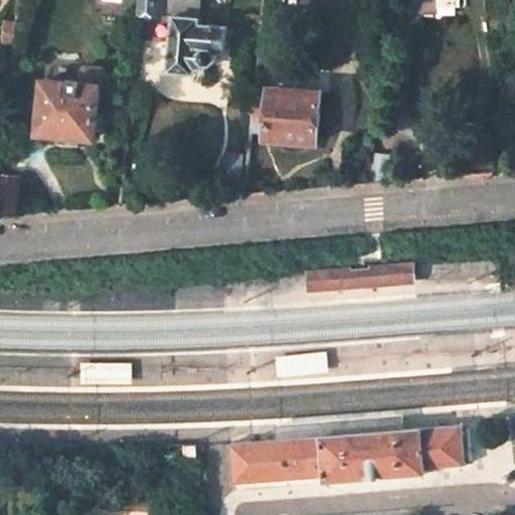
[(161,12),(162,0),(143,0),(142,10),(161,12)]
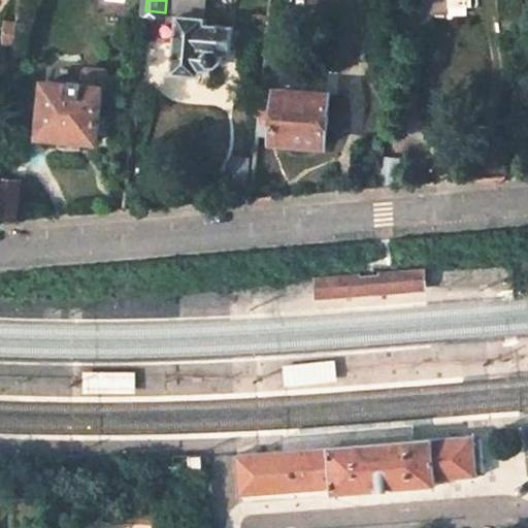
[(231,53),(233,25),(204,23),(205,17),(180,13),(174,70),(200,72),(200,68),(210,69),(211,61),(219,62),(224,56),(223,53),(231,53)]
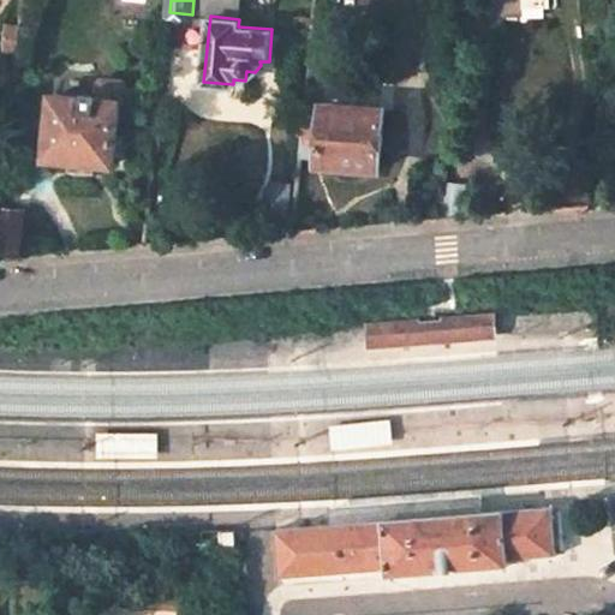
[(112,162),(117,100),(123,94),(125,75),(100,72),(96,72),(94,95),(77,94),(77,97),(52,95),(46,157),(67,159),(65,177),(88,179),(89,161),(112,162)]
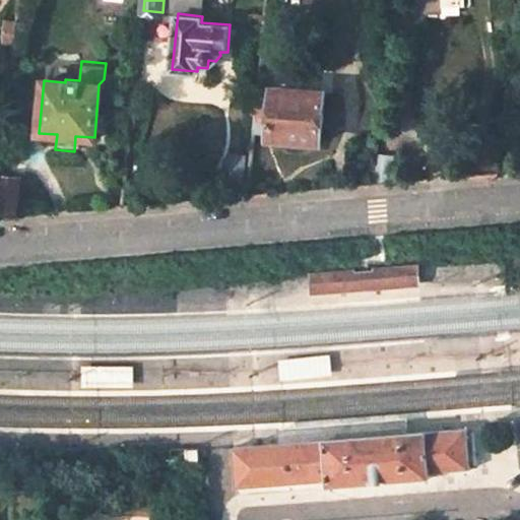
[(270,138),(321,141),(324,91),(311,90),(312,86),(293,85),(293,89),(274,88),(273,93),(258,93),(254,132),(270,134),(270,138)]
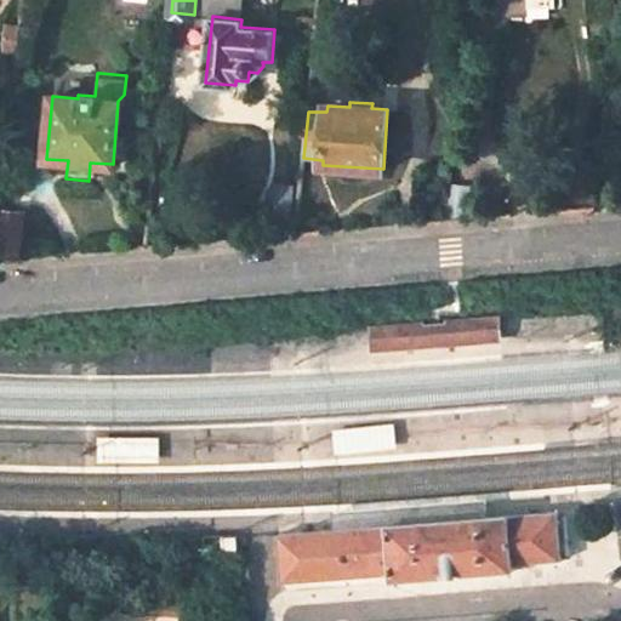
[(0,260),(18,258),(22,214),(1,210),(0,222),(0,260)]
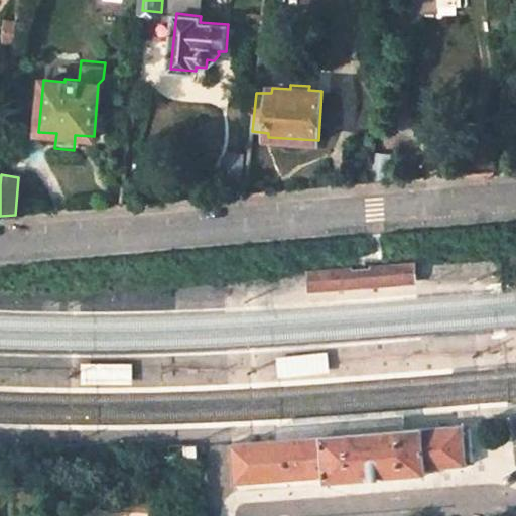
[(380,272),(381,286),(411,283),(410,269),(380,272)]
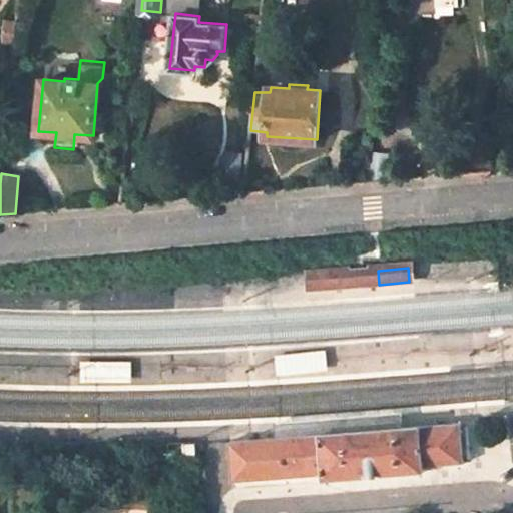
[(337,274),(338,288),(360,286),(379,285),(378,271),(359,272),(337,274)]
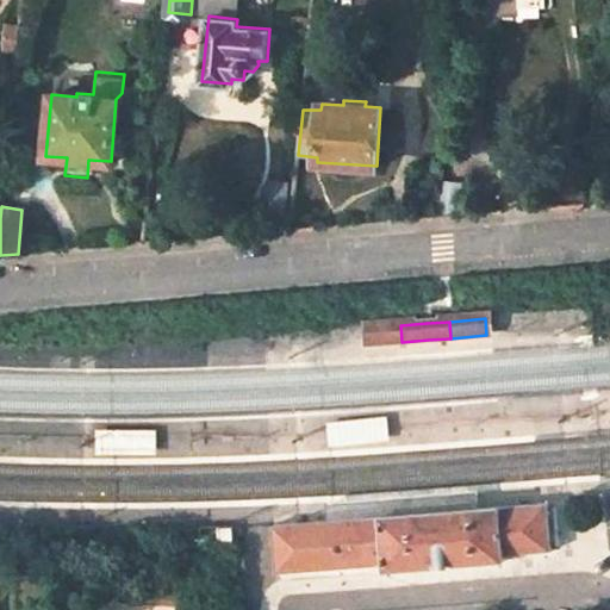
[(363,328),(366,344),(402,342),(400,325),(363,328)]
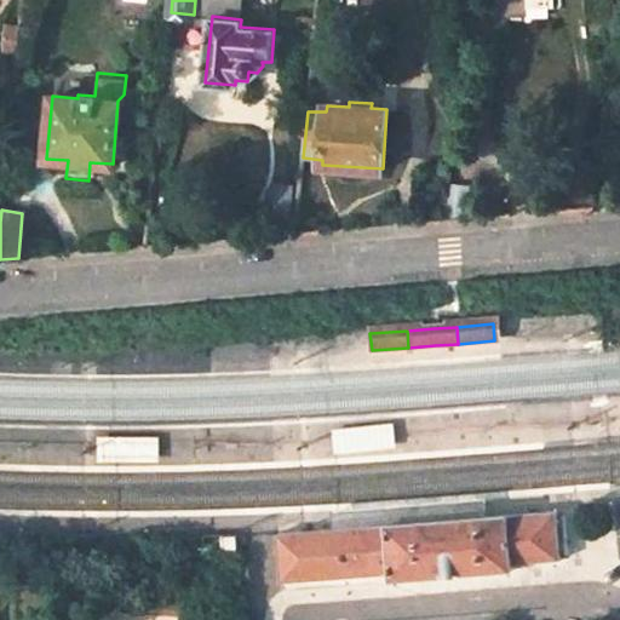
[(392,425),(332,431),(334,453),(395,447),(392,425)]
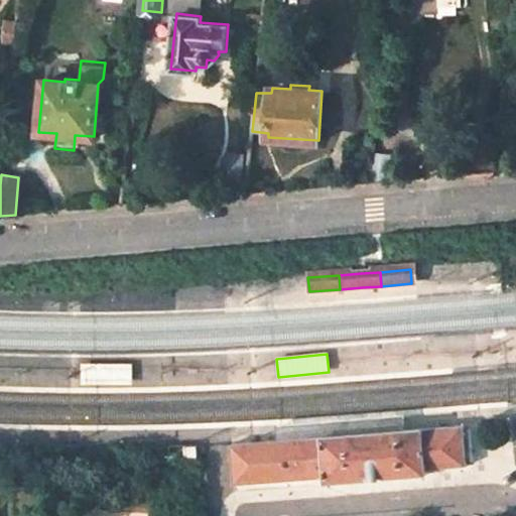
[(132,366),(82,365),(82,383),(132,384),(132,366)]
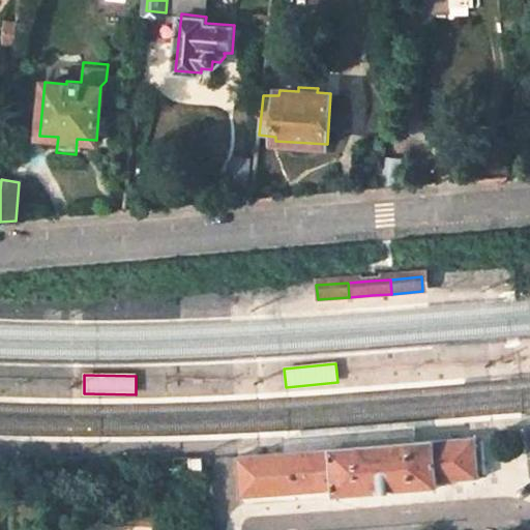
[(283,439),(284,453),(379,446),(429,442),(428,428),(283,439)]
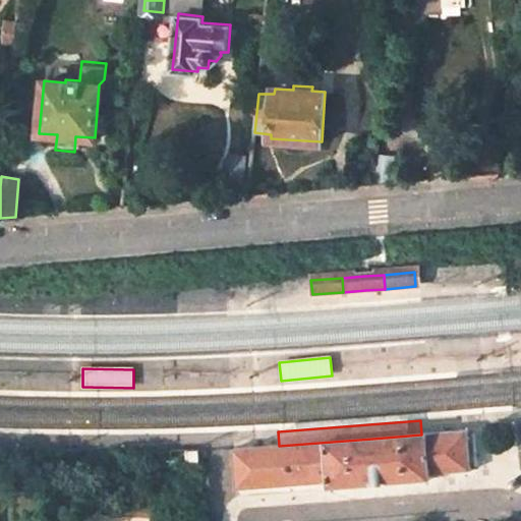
[(372,439),(286,445),(279,446),(234,450),(237,487),(327,481),(328,487),(378,484),(428,481),(427,474),(467,472),(466,466),(466,464),(464,438),(464,435),(464,431),(421,435),(372,439)]
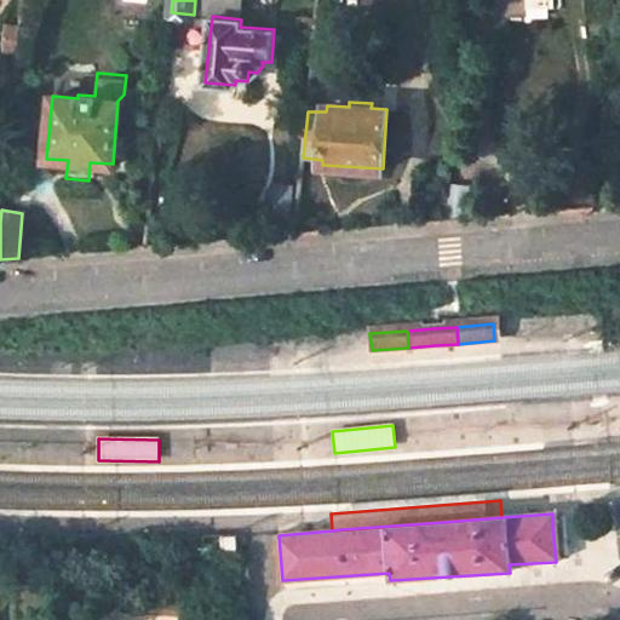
[(552,517),(555,552),(568,551),(566,516),(552,517)]
